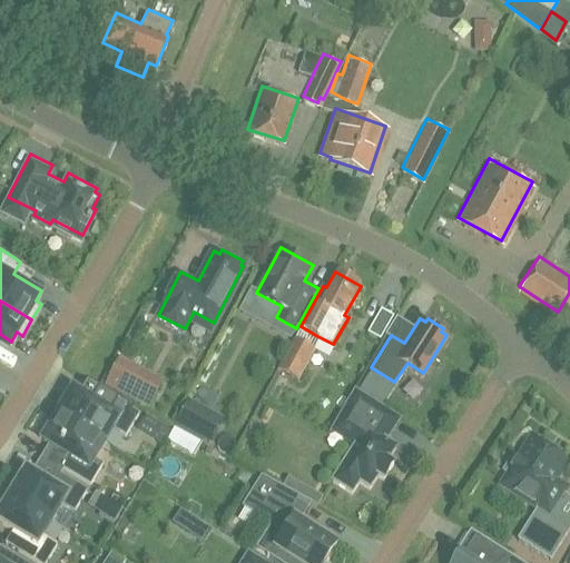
[(315,345),(314,345),(296,335),(278,365),(298,376),(315,345)]
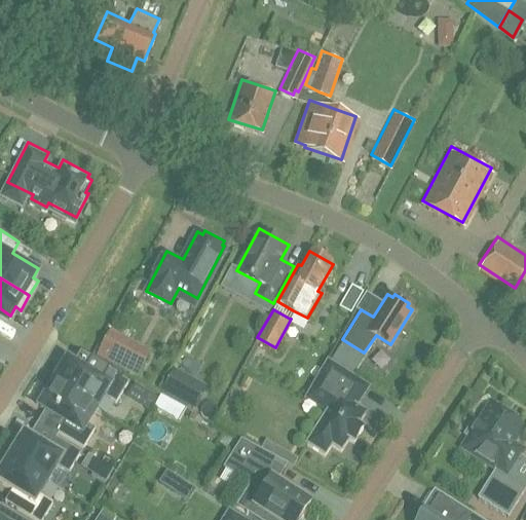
[(151,348),(123,333),(109,325),(96,350),(137,373),(151,348)]
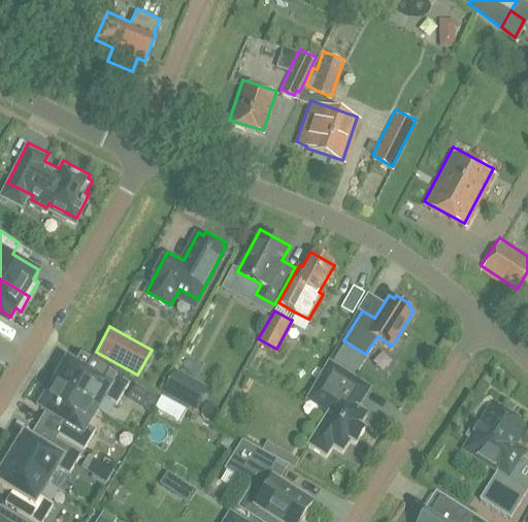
[(54,382),(95,406),(103,393),(117,400),(129,379),(99,361),(92,373),(67,359),(67,360),(62,356),(54,369),(59,372),(54,382)]
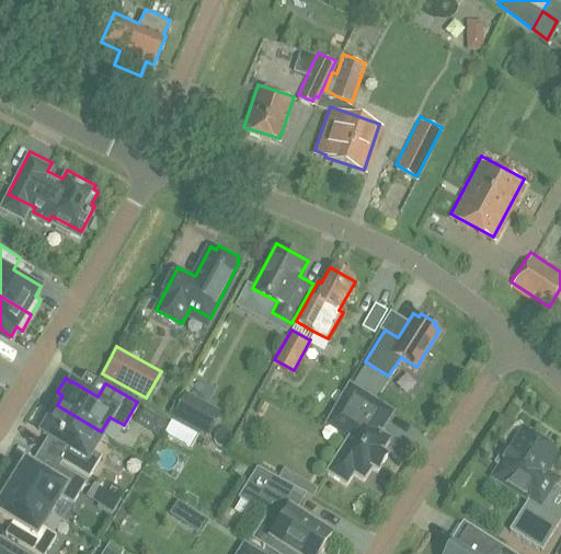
[(393,406),(348,378),(321,422),(322,423),(331,410),(354,424),(327,469),(346,481),(353,470),(364,476),(371,463),(377,468),(380,462),(379,460),(381,457),(384,457),(387,452),(381,448),(389,436),(362,417),(375,395),(393,407),(393,406)]
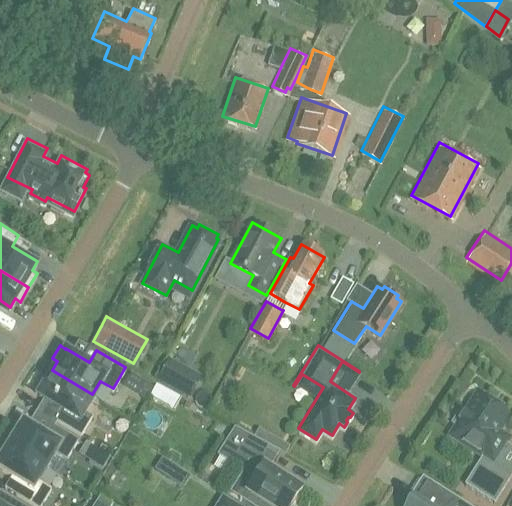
[(203,372),(170,355),(170,354),(158,377),(190,396),(203,372)]
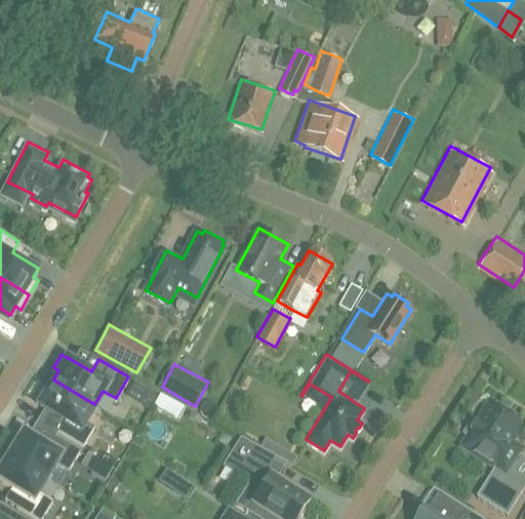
[(94,404),(53,380),(48,388),(44,385),(36,398),(40,401),(40,402),(65,417),(58,429),(83,443),(94,424),(86,418),(94,404)]
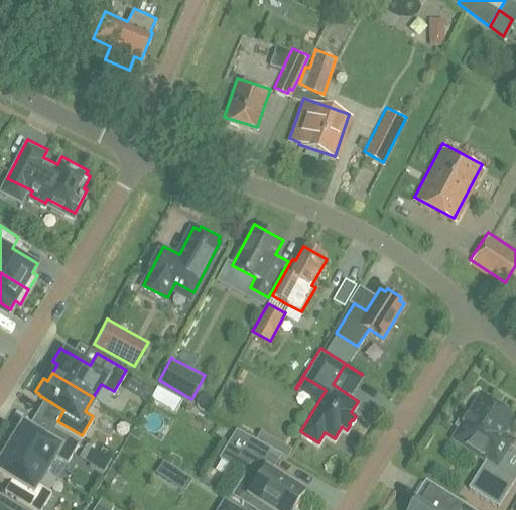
[(136,393),(146,399),(154,386),(144,379),(136,393)]
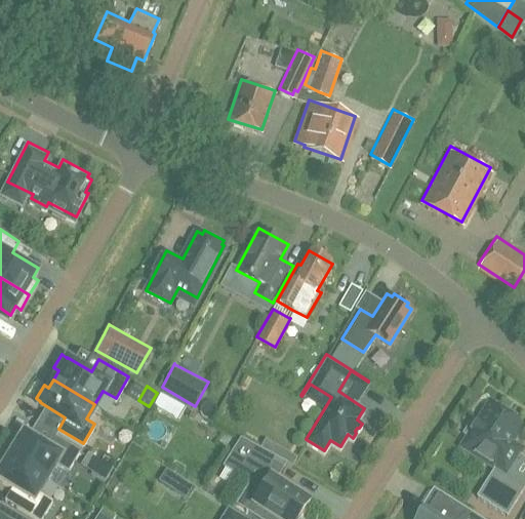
[(469,433),(462,443),(494,464),(477,492),(507,512),(524,482),(524,481),(506,469),(521,446),(510,439),(521,422),(488,401),(478,418),(472,415),(462,430),(469,433)]
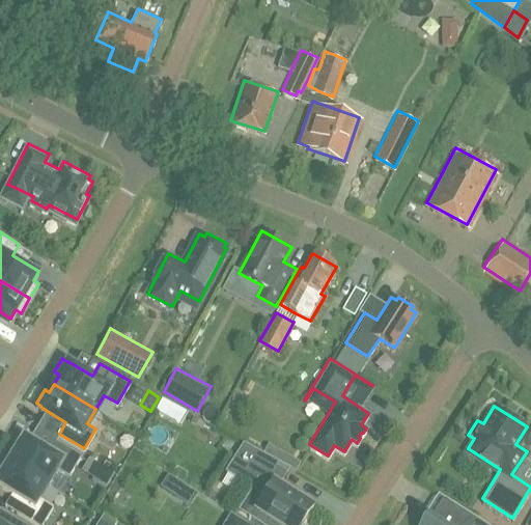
[(44,446),(24,434),(22,436),(18,434),(9,446),(15,448),(9,457),(49,481),(58,467),(68,473),(81,452),(51,434),(44,446)]
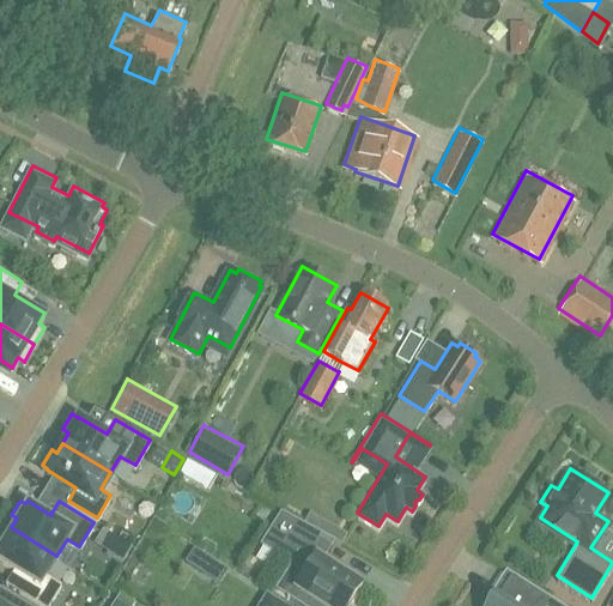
[(314,525),(281,505),(260,539),(305,569),(290,593),(309,605),(326,605),(327,605),(346,605),(362,583),(316,555),(319,551),(303,540),(314,525)]
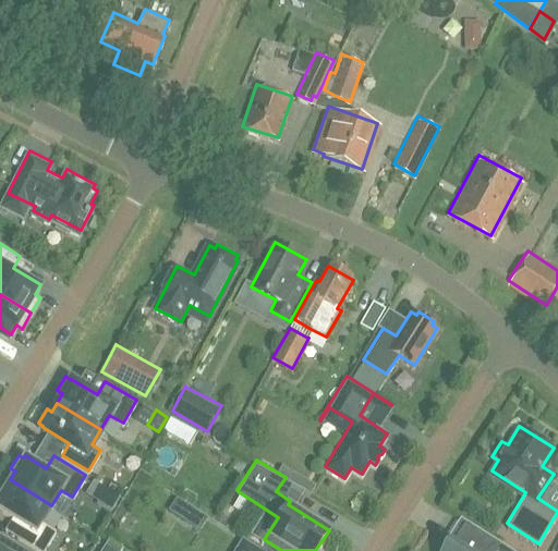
[(51,505),(10,479),(4,488),(0,485),(0,506),(24,522),(16,534),(43,550),(57,528),(43,519),(51,505)]
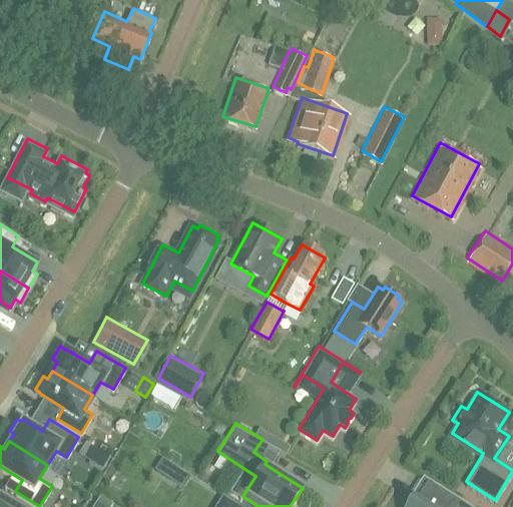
[(109,453),(96,445),(88,459),(101,467),(109,453)]
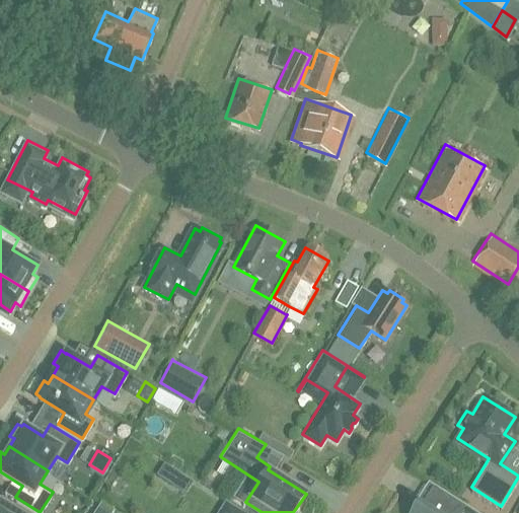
[(178,469),(164,461),(157,471),(171,481),(178,469)]
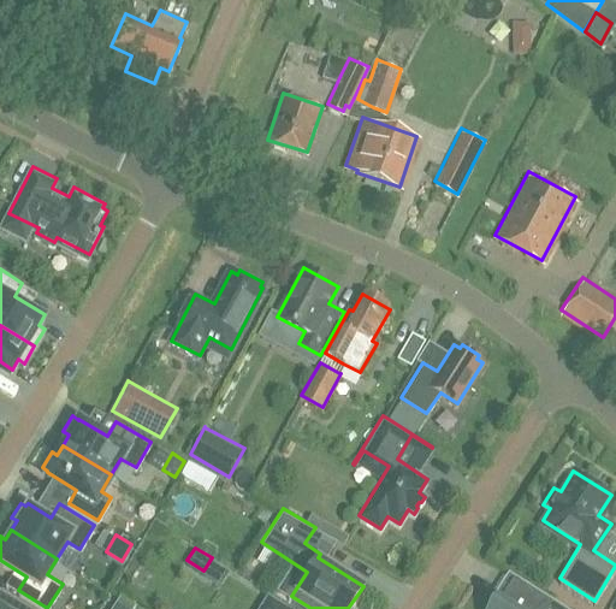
[(568,608),(570,608),(527,580),(514,602),(497,591),(495,596),(491,601),(487,608),(486,608),(485,608),(568,608)]
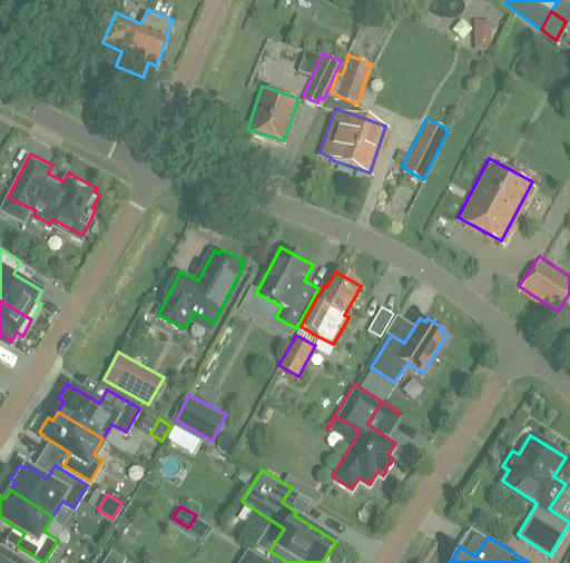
[(0,562),(33,562),(8,546),(0,559),(0,562)]
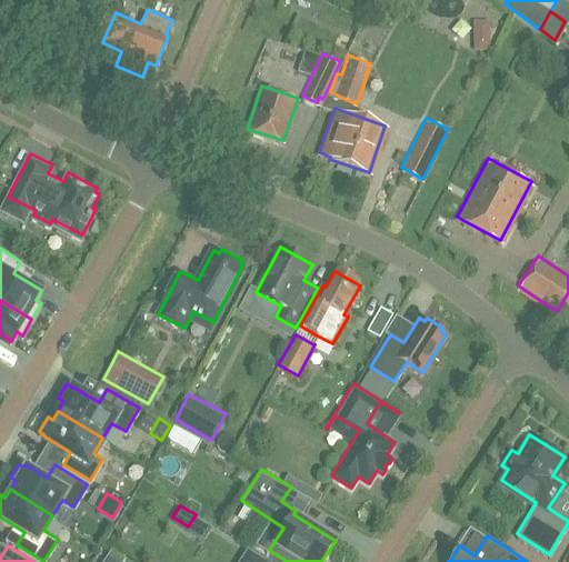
[(120,561),(125,557),(110,548),(100,561),(120,561)]
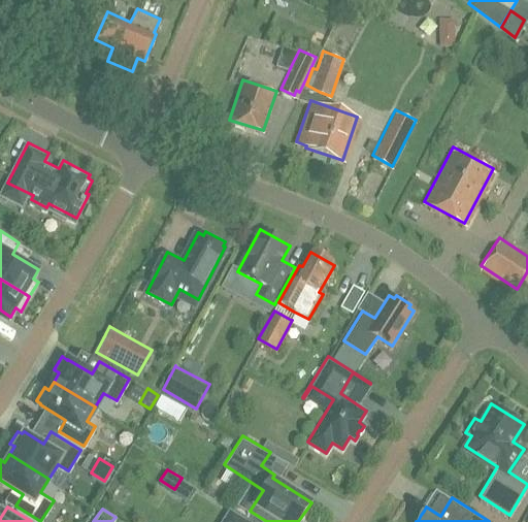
[(250,521),(230,509),(221,521),(250,521)]
